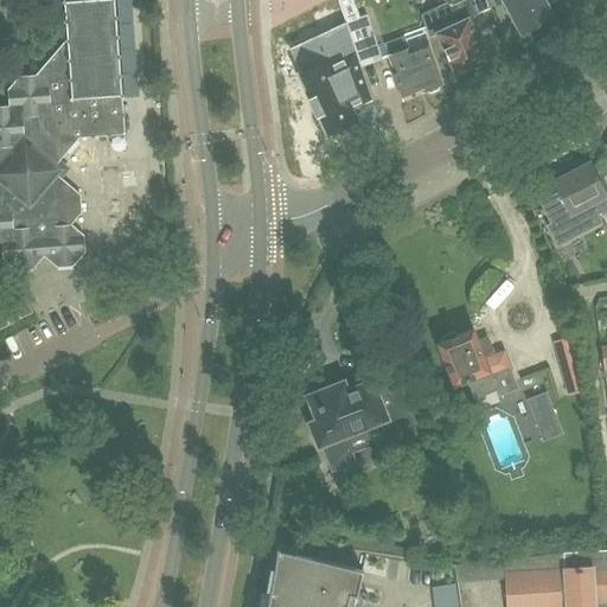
[(78,140),(94,138),(107,138),(110,139),(112,136),(123,135),(126,138),(128,135),(126,133),(125,119),(127,115),(125,114),(123,98),(125,96),(122,94),(121,80),(123,77),(121,75),(120,59),(121,57),(119,55),(117,40),(120,38),(117,36),(116,20),(117,18),(115,16),(115,7),(114,1),(114,0),(94,0),(88,0),(84,0),(83,0),(80,0),(78,1),(66,2),(64,0),(63,0),(62,2),(64,5),(65,19),(63,21),(65,23),(66,38),(36,74),(19,76),(7,89),(8,106),(0,106),(0,241),(4,242),(5,259),(18,270),(34,268),(45,257),(58,267),(75,266),(85,253),(84,236),(72,225),(82,212),(81,195),(59,177),(66,170),(58,163),(78,140)]
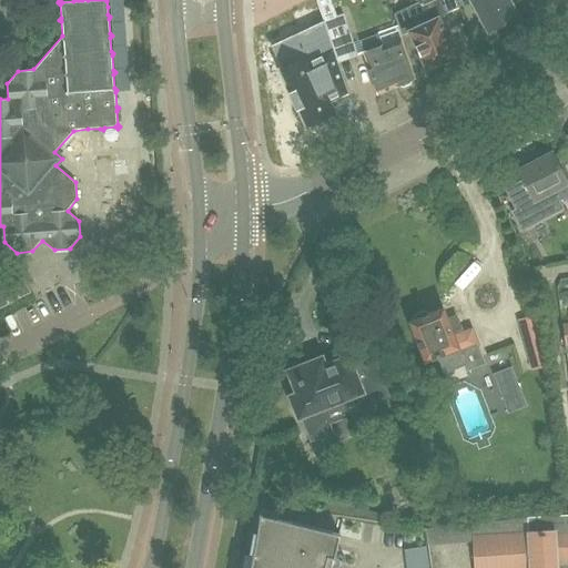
[(317,0),(338,62),(358,56),(340,0),(317,0)]
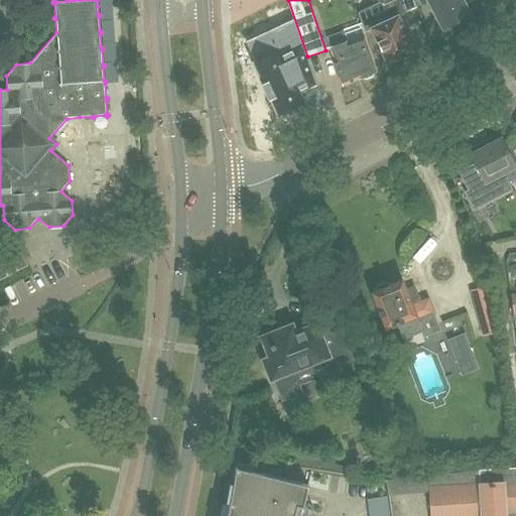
[(417,6),(414,0),(397,0),(403,13),(417,6)]
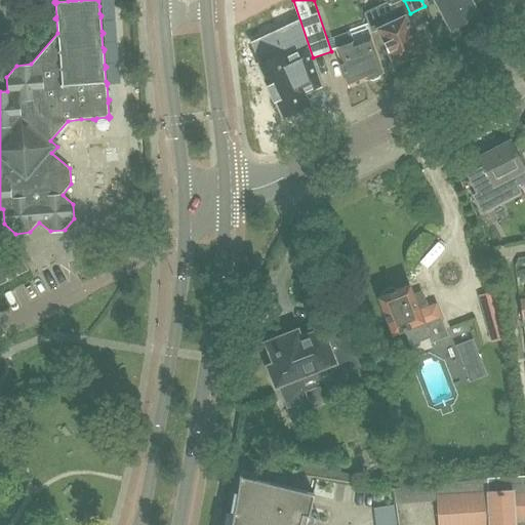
[(471,0),(436,0),(451,29),(479,14),(471,0)]
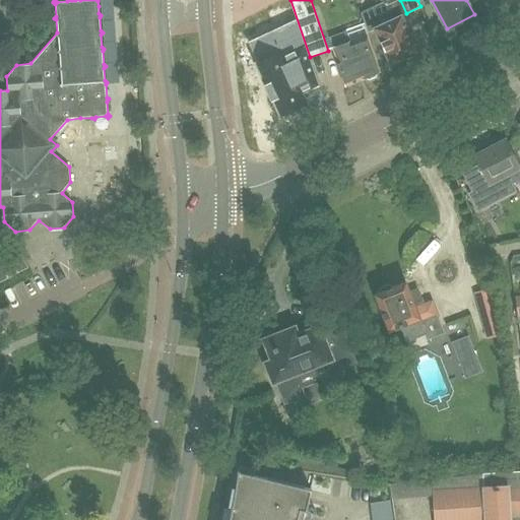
[(370,30),(375,28),(391,63),(402,58),(409,58),(413,56),(416,51),(418,51),(401,15),(381,24),(375,8),(363,12),(370,30)]
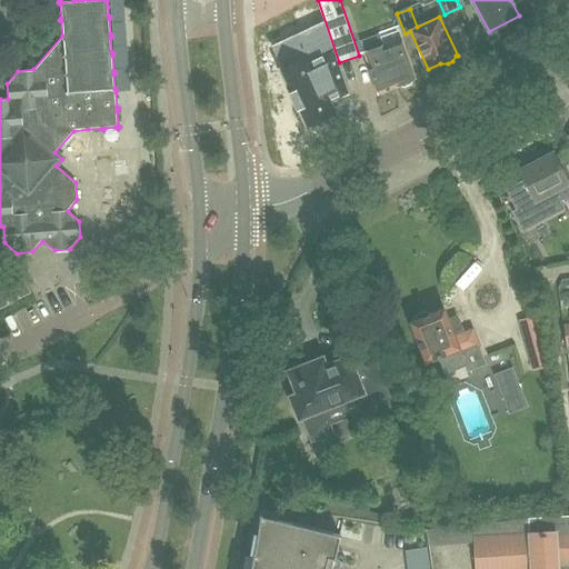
[(339,68),(323,23),(296,36),(273,47),(273,48),(282,68),(279,69),(290,92),(288,93),(296,109),(297,109),(306,126),(335,112),(319,78),(339,68)]
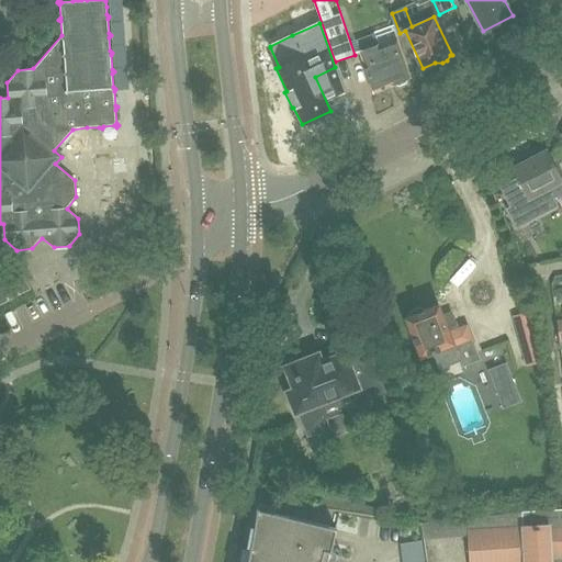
[(409,77),(396,41),(380,46),(375,33),(357,40),(361,52),(360,52),(366,65),(364,65),(374,92),(393,83),(398,86),(407,83),(408,78),(409,77)]
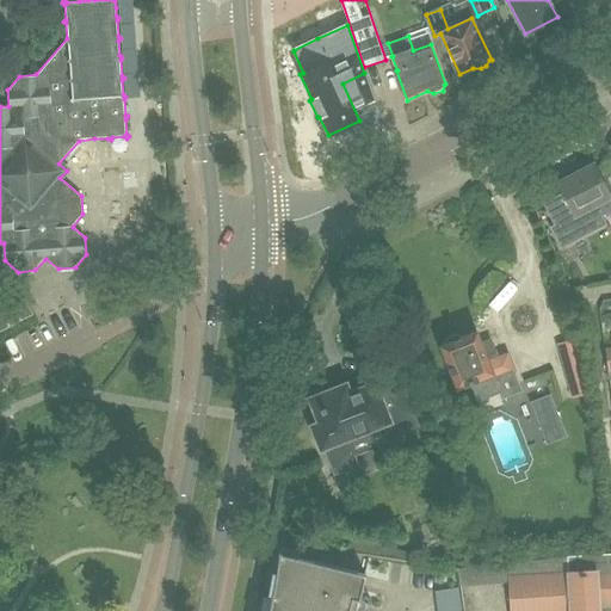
[(605,224),(600,216),(610,209),(610,196),(594,165),(576,174),(574,168),(559,177),(562,183),(559,184),(563,195),(545,204),(556,226),(553,228),(562,246),(605,224)]
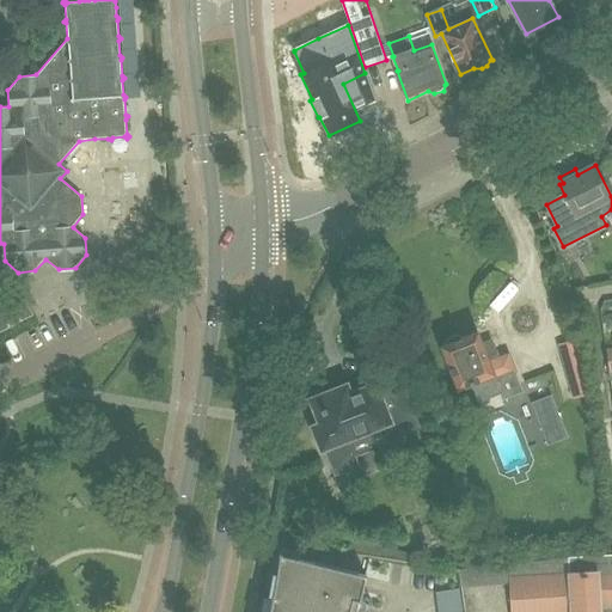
[(0,330),(32,314),(23,297),(4,306),(0,307),(0,330)]
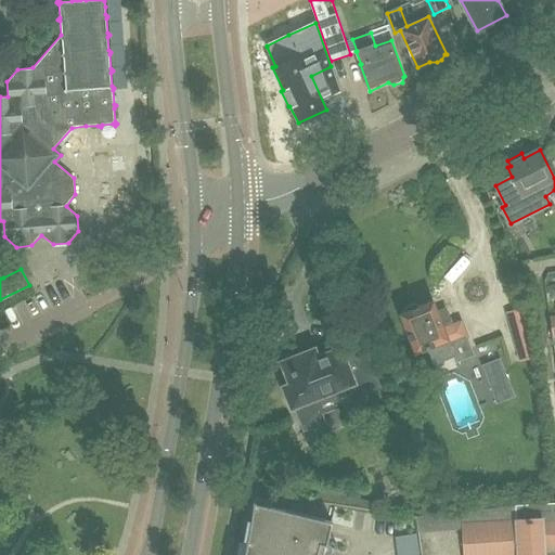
[(434,363),(453,356),(455,362),(475,356),(468,337),(462,320),(443,327),(442,323),(448,321),(443,310),(438,312),(434,301),(420,307),(414,305),(407,307),(404,313),(401,314),(416,353),(428,348),(434,363)]
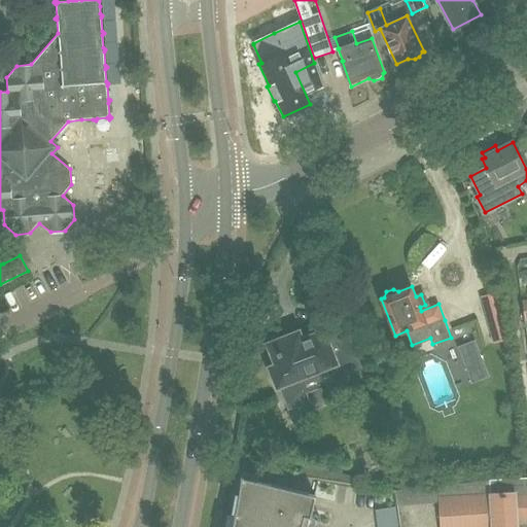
[(507,339),(495,293),(481,297),(493,343),(507,339)]
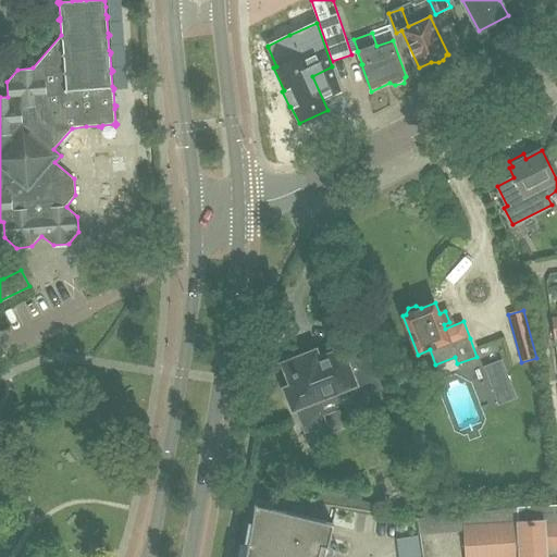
[(342,349),(337,350),(335,346),(321,351),(323,356),(319,358),(316,349),(281,363),(289,385),(283,388),(292,410),(295,409),(305,432),(313,429),(310,422),(323,417),(317,400),(348,388),(358,412),(386,401),(371,366),(351,373),(342,349)]
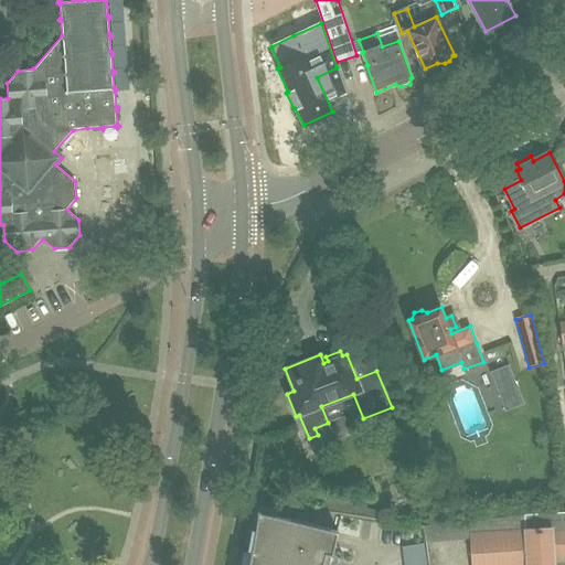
[(513,379),(508,366),(491,373),(497,385),(513,379)]
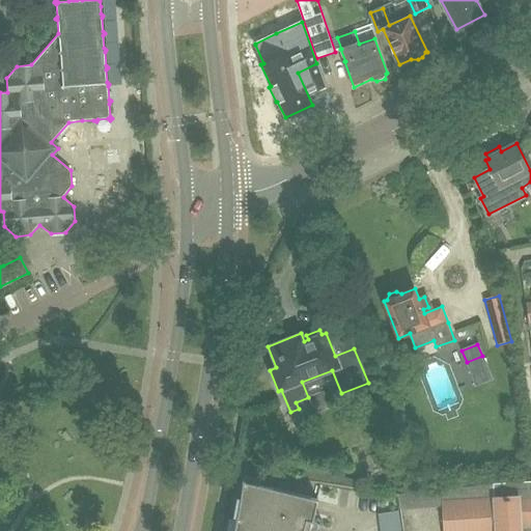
[(244,480),(242,480),(240,499),(238,499),(234,515),(236,515),(232,530),(302,530),(306,520),(311,522),(317,499),(244,481),(244,480)]
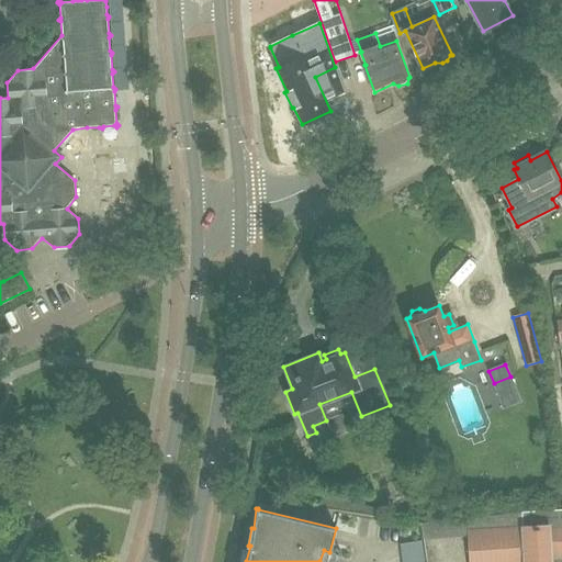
[(561,510),(523,514),(524,528),(524,529),(468,532),(469,561),(551,561),(552,559),(561,558),(561,510)]
